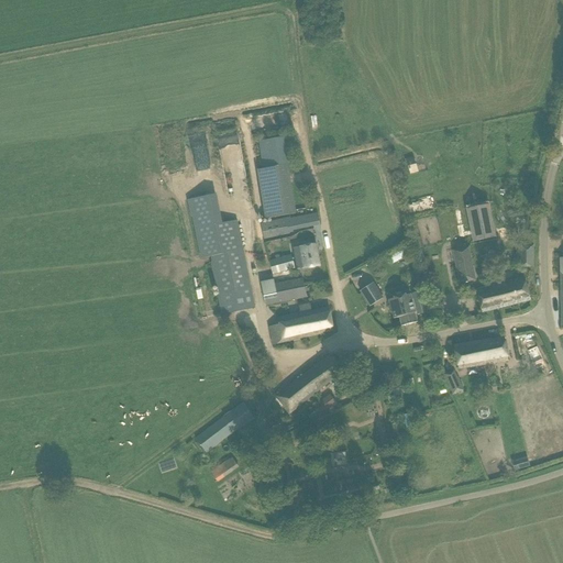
[(264,219),(296,213),(283,139),(258,143),(263,168),(256,169),(264,219)]
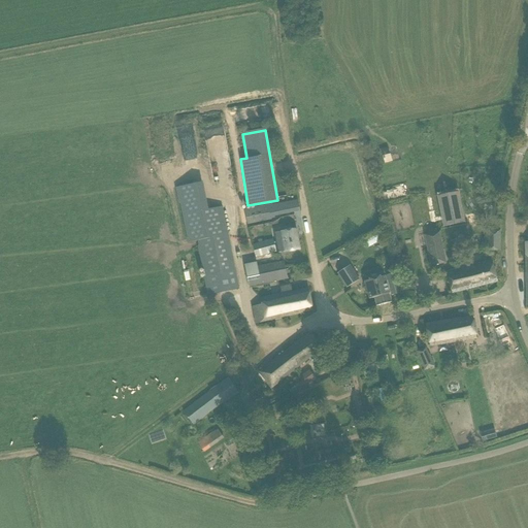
[(222,206),(208,209),(202,183),(177,187),(189,242),(198,240),(209,295),(238,289),(222,206)]
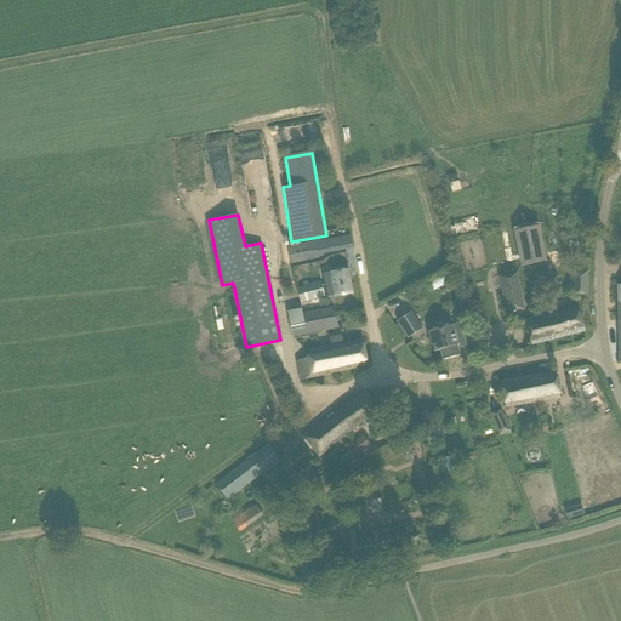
[(536,224),(512,229),(519,266),(543,261),(536,224)]
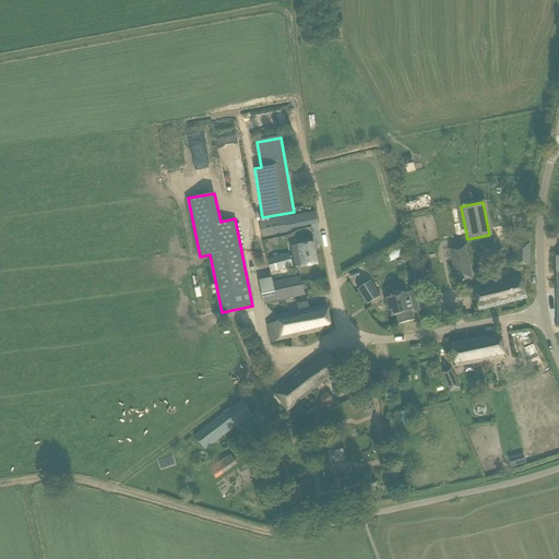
[(288,218),(287,216),(259,223),(261,238),(287,233),(287,232),(290,230),(290,228),(317,223),(314,213),(288,218)]
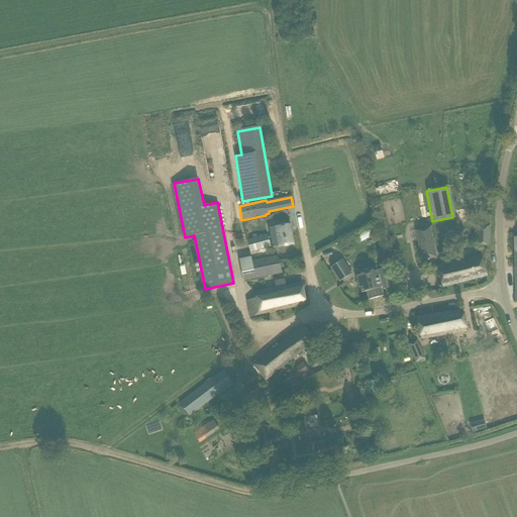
[(276,236),(271,237),(273,247),(279,246),(293,244),(290,224),(274,226),(274,227),(276,236)]
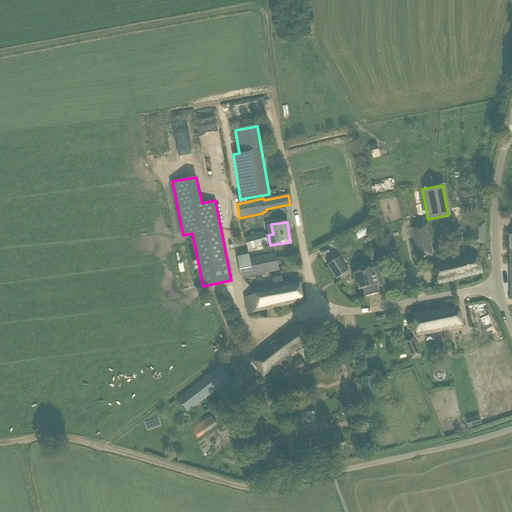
[(426,225),(423,226),(422,222),(414,224),(415,228),(412,228),(418,257),(432,255),(426,225)]
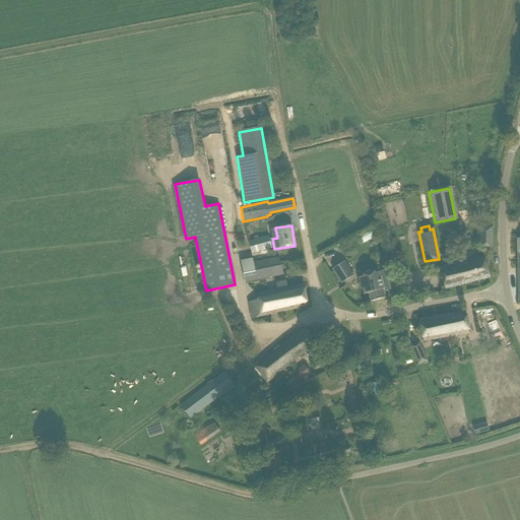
[(480,226),(479,247),(492,247),(493,226),(480,226)]
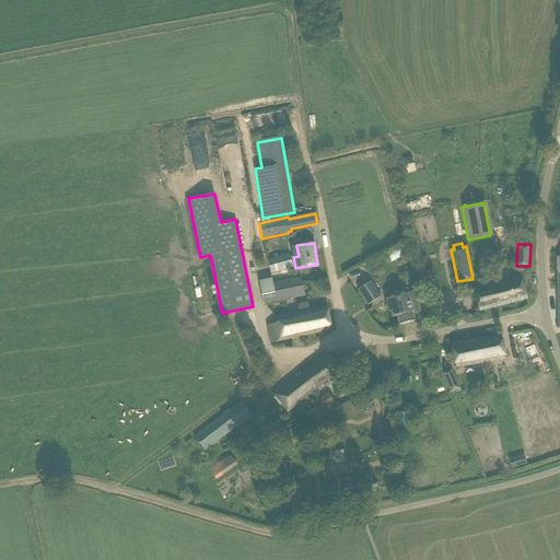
[(392,261),(407,254),(404,246),(387,255),(392,261)]
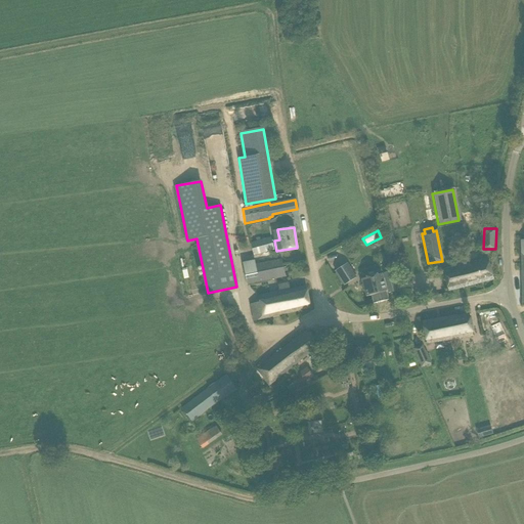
[(250,244),(254,255),(274,250),(271,237),(261,241),(250,244)]
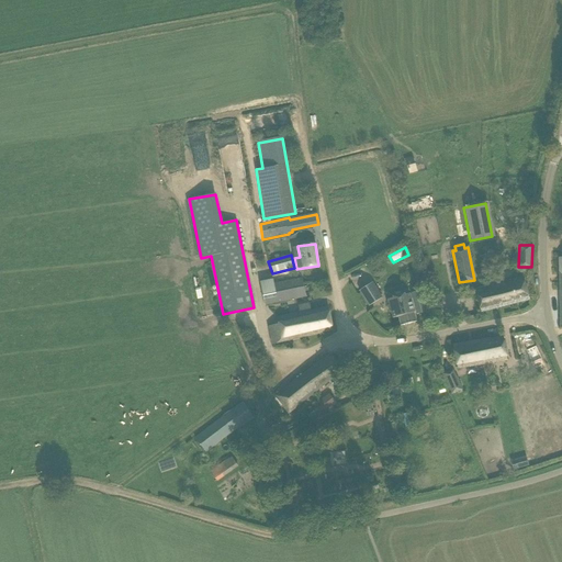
[(260,282),(265,304),(305,296),(302,278),(274,283),(273,279),(260,282)]
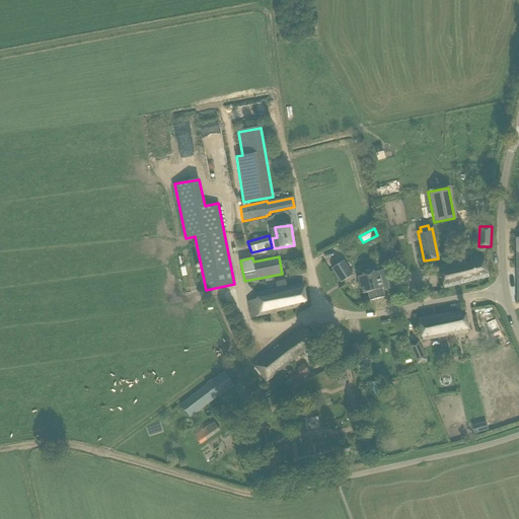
[(444,289),(490,277),(483,256),(460,264),(459,260),(452,262),(452,265),(439,267),(444,289)]
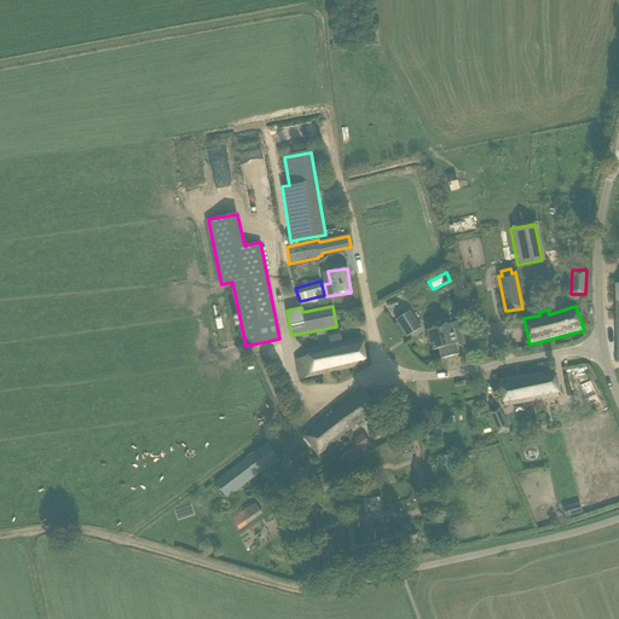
[(412,331),(420,327),(410,312),(395,320),(406,336),(406,337),(414,333),(412,331)]
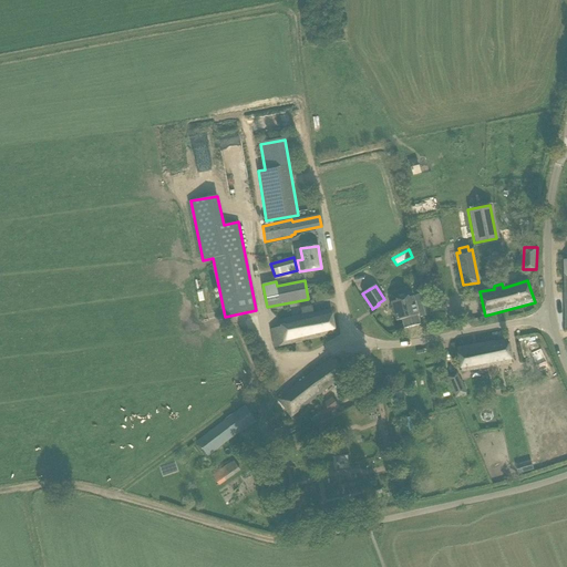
[(392,296),(390,297),(394,315),(397,321),(402,320),(403,325),(404,329),(420,325),(418,316),(420,315),(421,318),(430,315),(424,294),(415,296),(415,298),(413,298),(411,291),(405,292),(400,294),(392,296)]
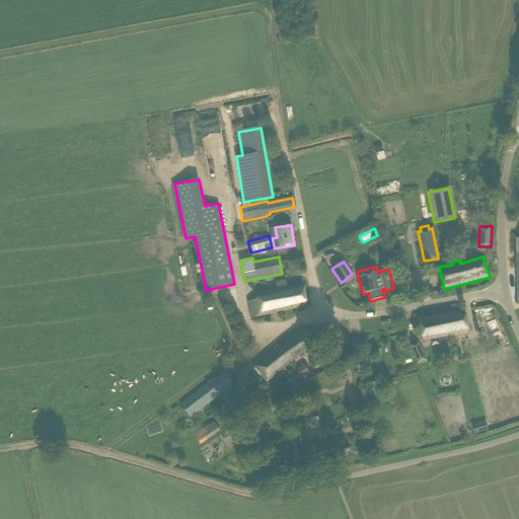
[(287,288),(285,281),(275,283),(278,293),(269,295),(268,291),(256,294),(257,300),(248,302),(252,318),(306,305),(303,284),(287,288)]
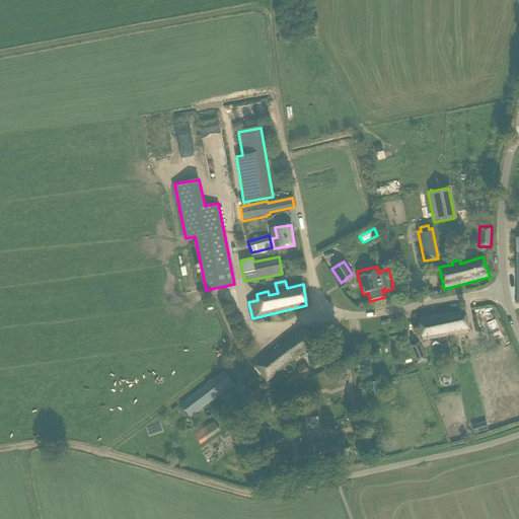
[(464,311),(448,313),(452,336),(451,336),(452,340),(457,339),(456,336),(458,335),(468,334),(464,311)]
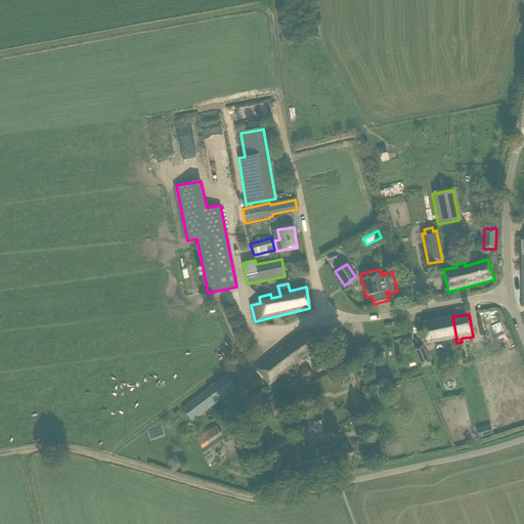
[(423,325),(421,325),(422,332),(424,332),(426,344),(448,340),(455,339),(456,339),(452,316),(422,321),(423,325)]
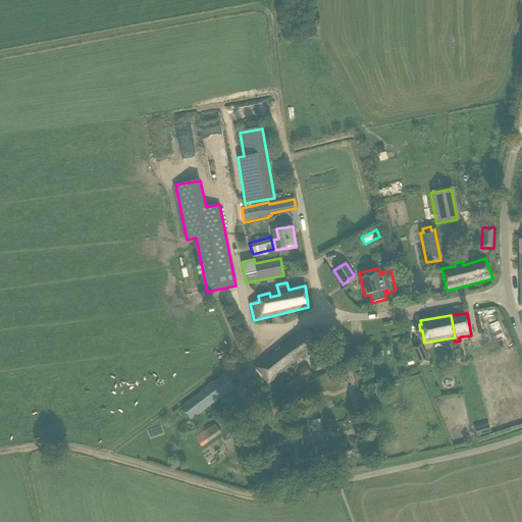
[(498,321),(488,325),(491,333),(496,343),(506,338),(498,321)]
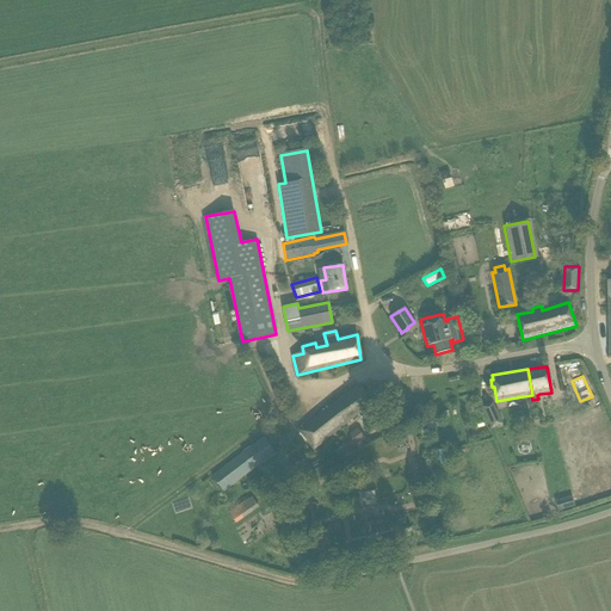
[(314,449),(343,426),(371,403),(358,386),(338,401),(328,408),(300,431),(314,449)]
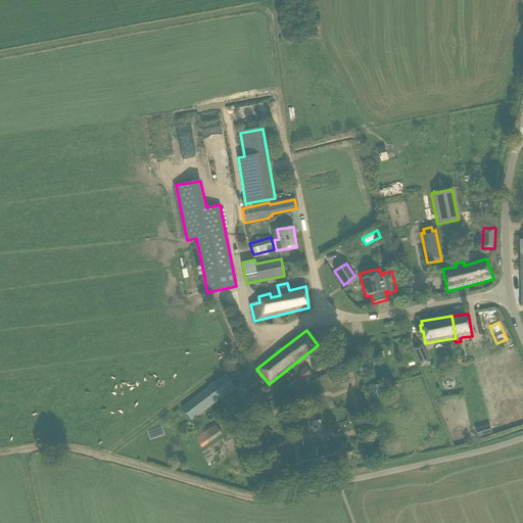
[(413,348),(420,367),(429,363),(422,344),(413,348)]
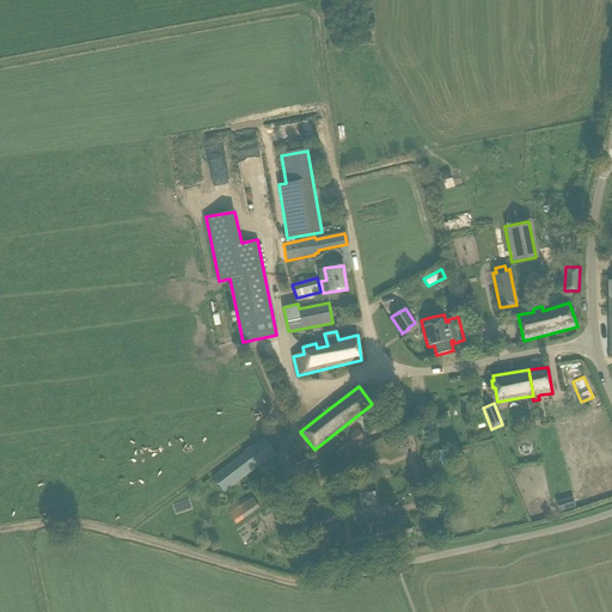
[(381,415),(373,421),(379,430),(389,426),(381,415)]
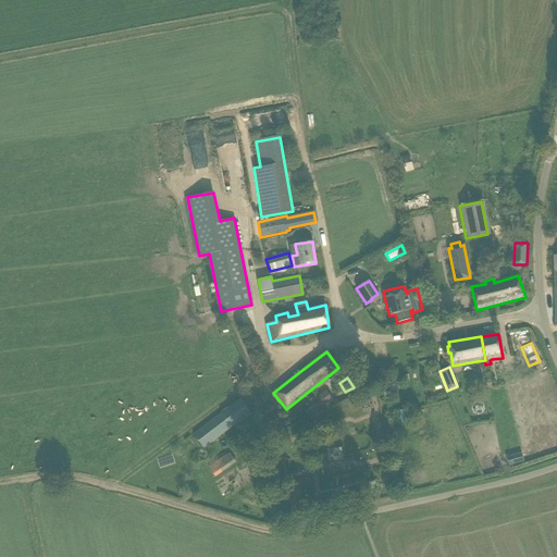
[(362,379),(356,381),(358,391),(364,388),(362,379)]
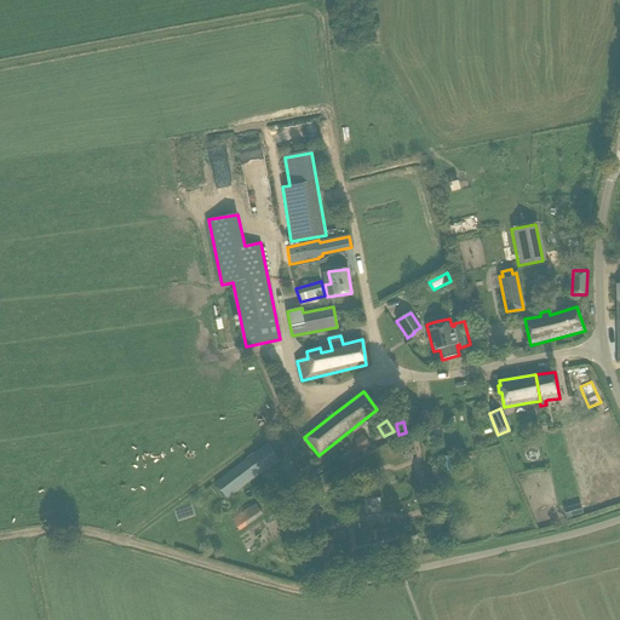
[(344,464),(371,446),(363,435),(345,447),(348,449),(338,455),(344,464)]
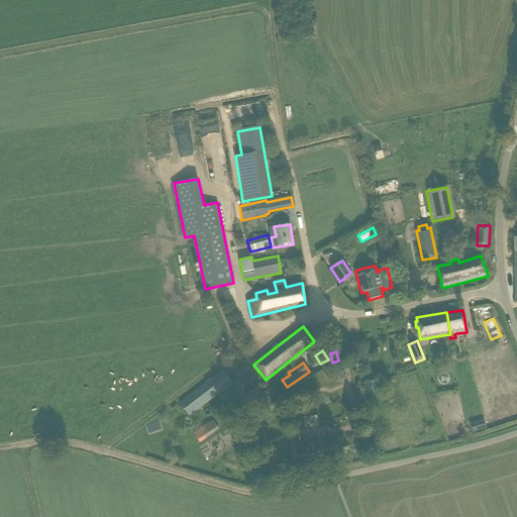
[(205,383),(179,403),(190,416),(215,397),(233,385),(224,371),(220,373),(205,383)]
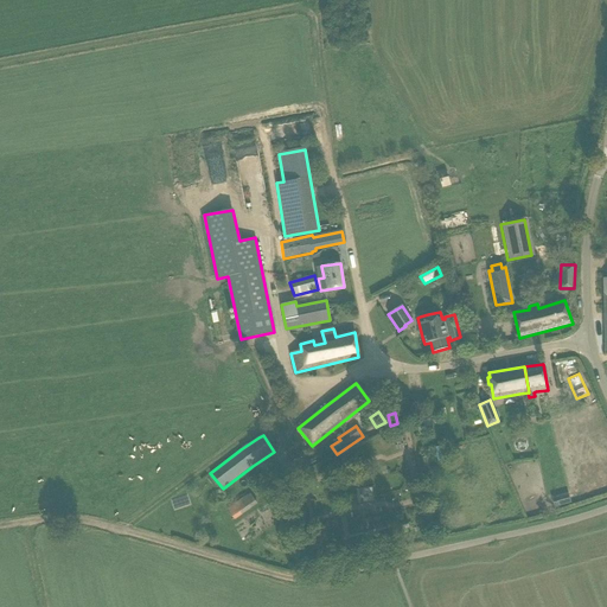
[(374,487),(358,489),(359,504),(374,503),(374,487)]
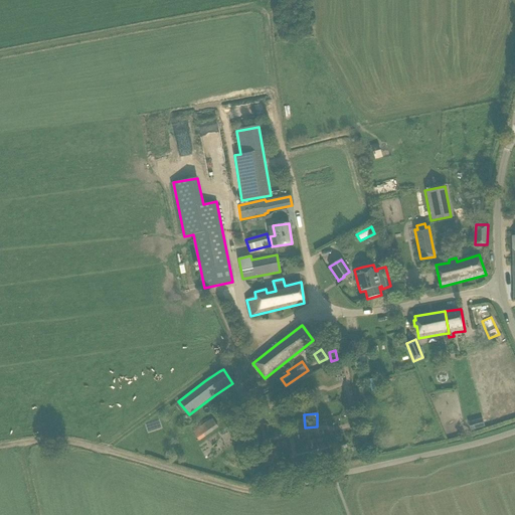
[(212,418),(193,433),(199,442),(218,427),(212,418)]
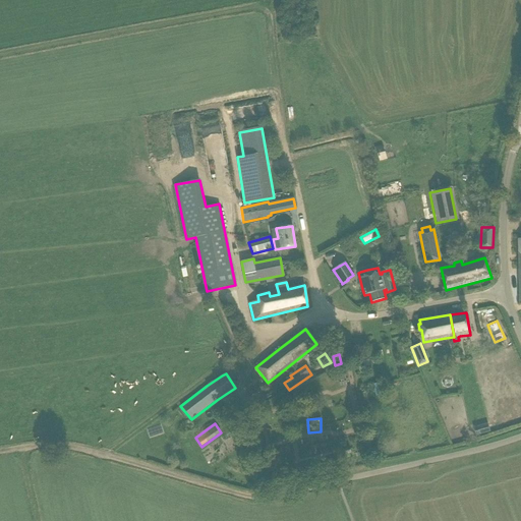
[(472,429),(474,436),(488,432),(486,425),(472,429)]
